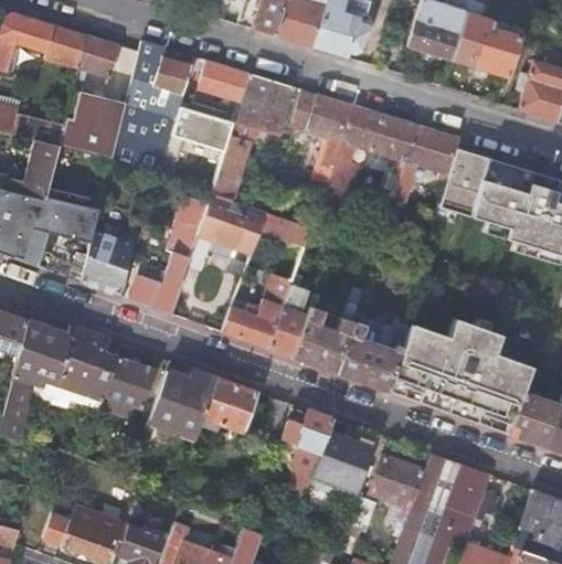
[(264,0),(255,29),(278,35),(289,0),(264,0)]
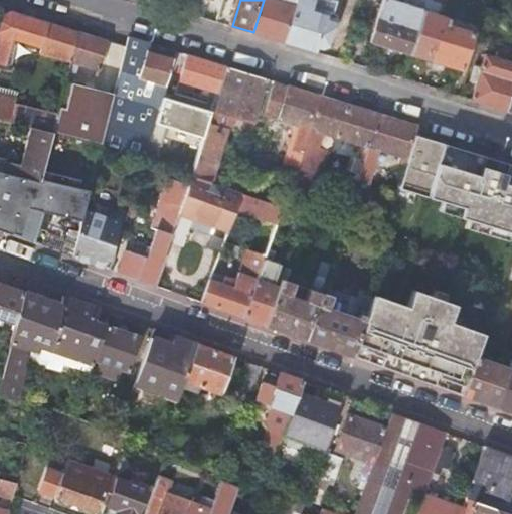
[(287,42),(300,0),(264,0),(253,32),(287,42)]
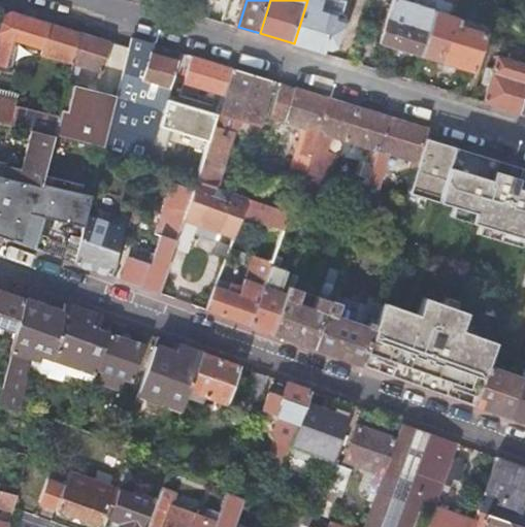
[(307,0),(294,43),(327,54),(331,40),(341,43),(350,19),(345,12),(348,1),(343,0),(307,0)]
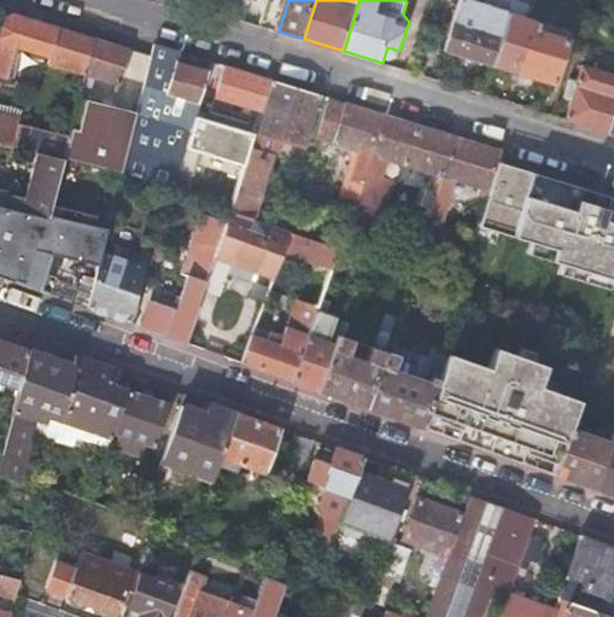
[(462,0),(448,50),(495,64),(495,65),(509,22),(513,5),(507,4),(504,10),(473,0),(462,0)]
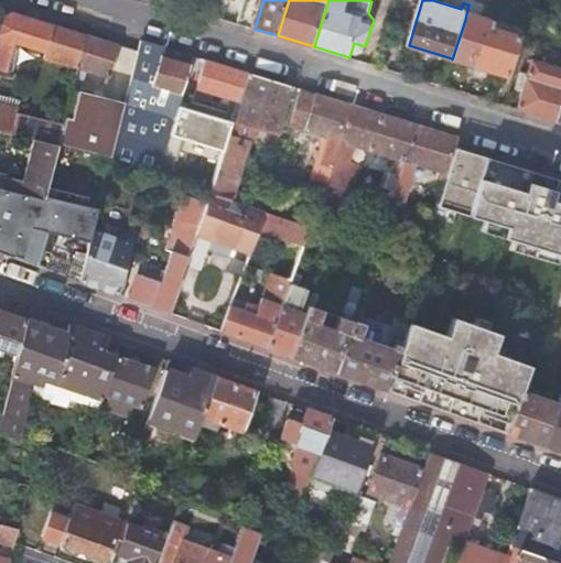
[(489,6),(492,0),(470,0),(468,4),(465,20),(452,60),(506,76),(520,34),(497,28),(499,21),(483,17),(486,4),(489,6)]
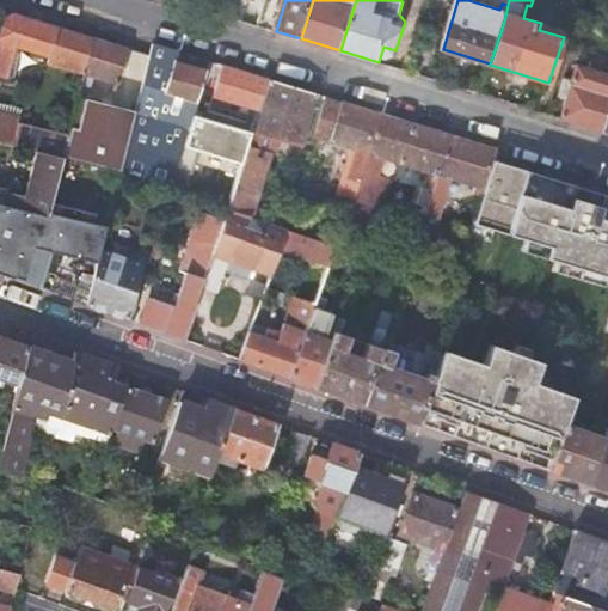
[(86,72),(96,37),(16,13),(0,20),(0,73),(10,77),(18,47),(25,48),(53,56),(51,61),(86,72)]
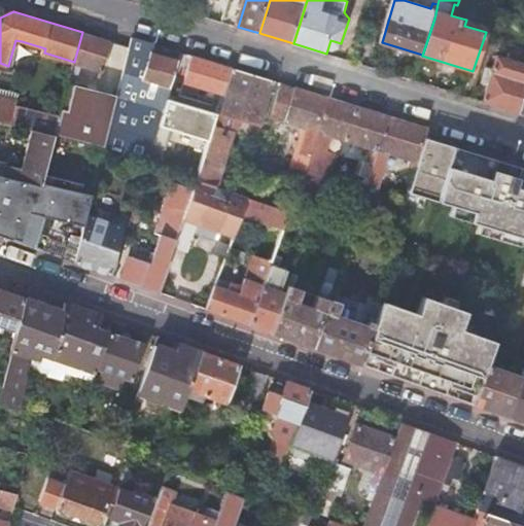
[(113,42),(82,32),(74,62),(72,72),(82,74),(84,67),(105,72),(113,42)]
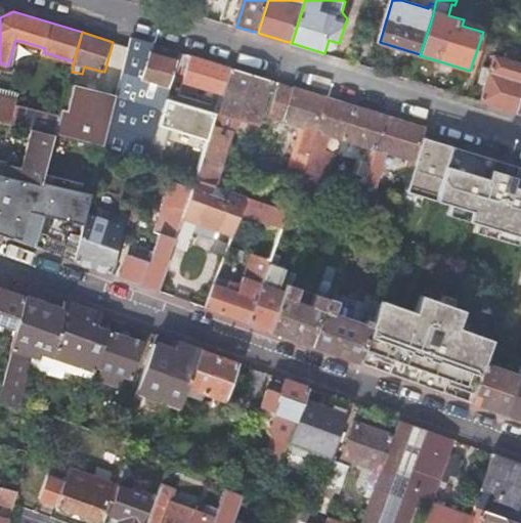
[(133,38),(131,47),(118,95),(118,97),(148,106),(138,139),(154,144),(167,102),(171,89),(182,52),(133,38)]
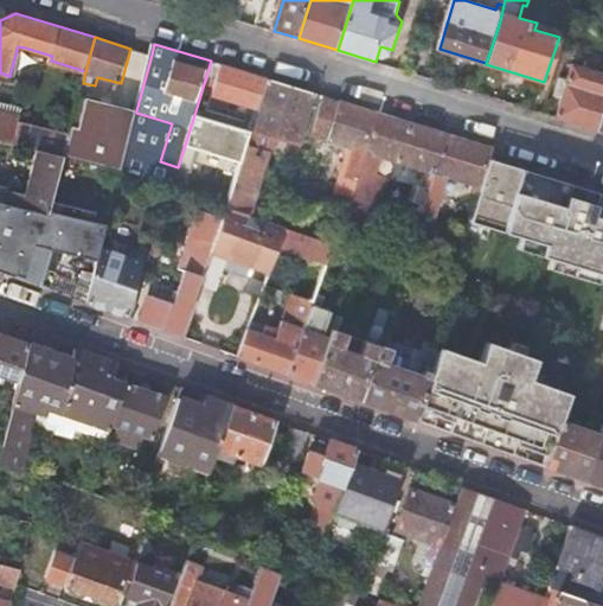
[(18,78),(25,48),(18,46),(10,76),(18,78)]
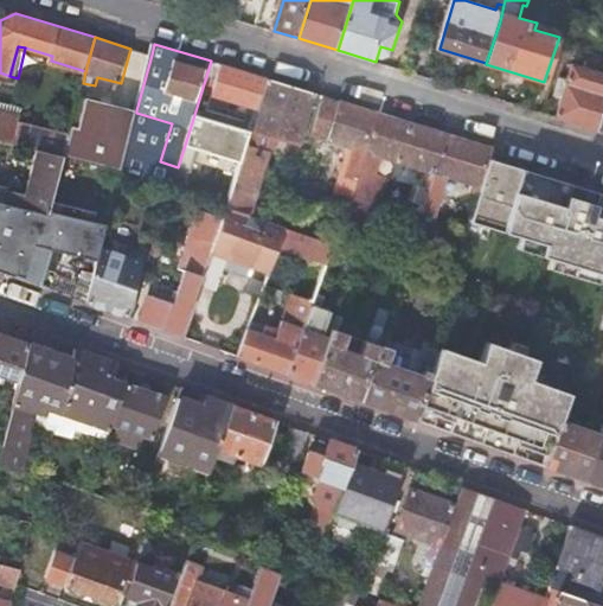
[(602,72),(570,63),(565,78),(570,80),(568,89),(565,97),(558,117),(601,131),(602,126),(602,72)]
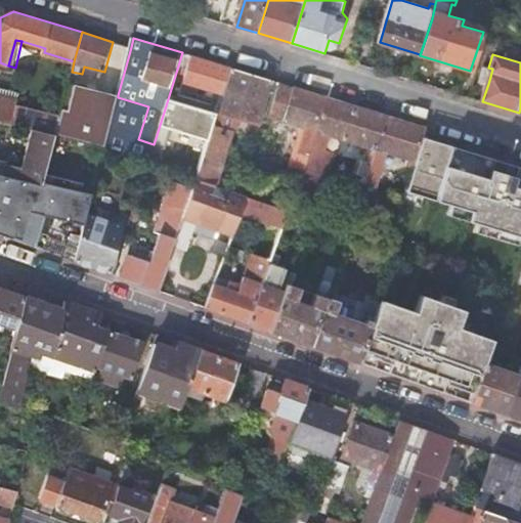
[(230,68),(193,55),(185,83),(208,90),(199,119),(214,123),(230,68)]
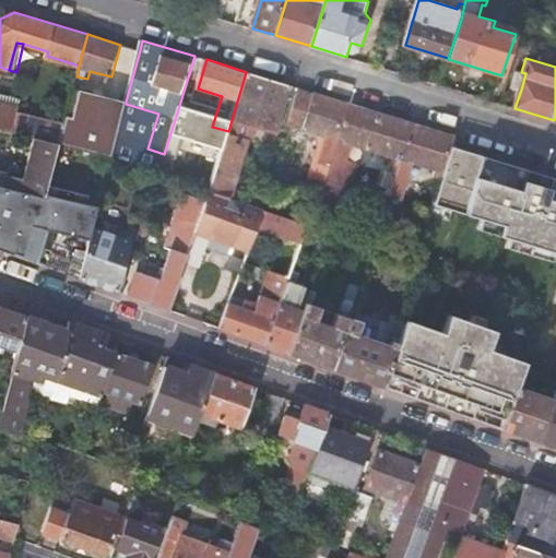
[(210,192),(213,193),(231,199),(249,141),(256,137),(252,130),(253,125),(259,126),(279,132),(293,86),(246,72),(228,131),(210,192)]
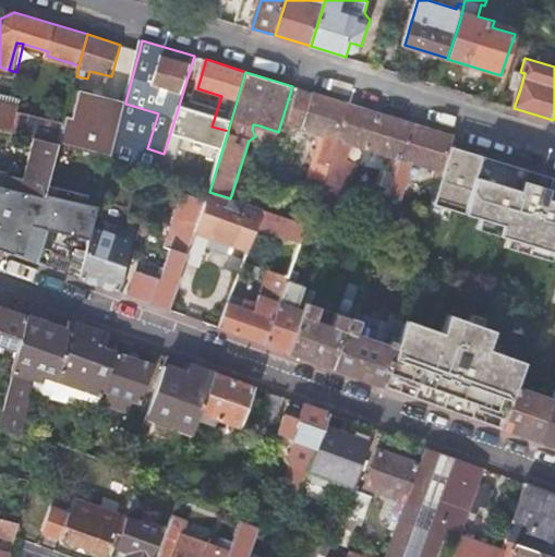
[(350,104),(299,88),(288,124),(327,136),(320,160),(322,161),(316,181),(326,184),(350,104)]
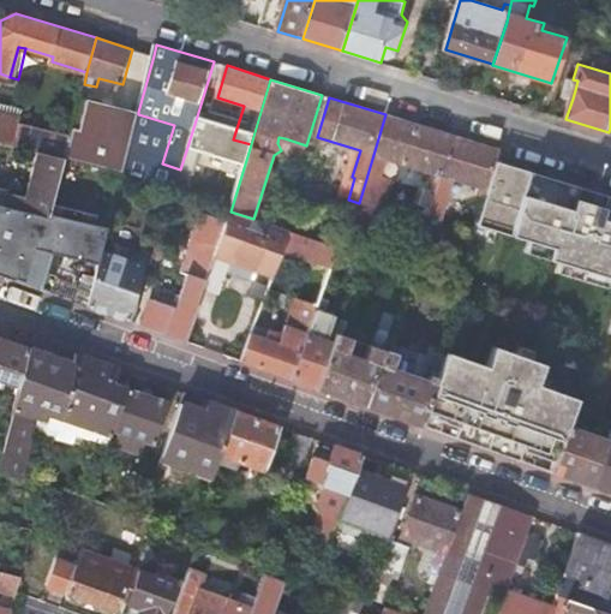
[(138,112),(81,99),(70,141),(66,159),(124,172),(136,124),(138,114),(138,112)]
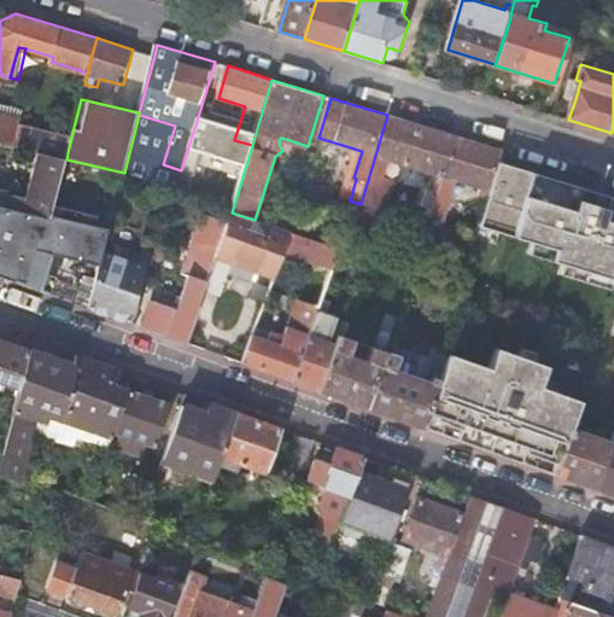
[(24,108),(0,102),(0,115),(21,121),(24,108)]
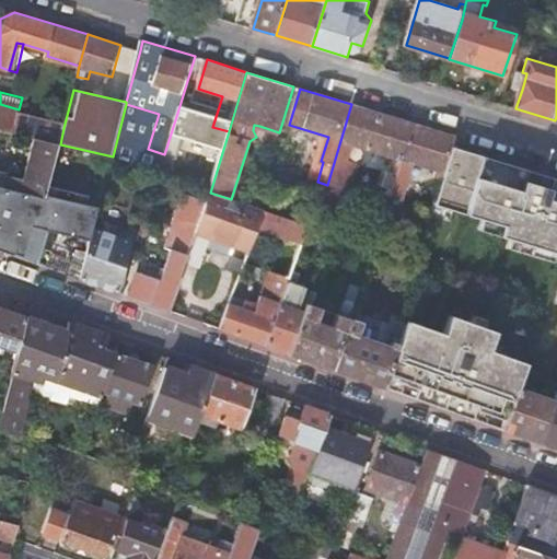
[(198,101),(183,95),(178,109),(194,115),(198,101)]
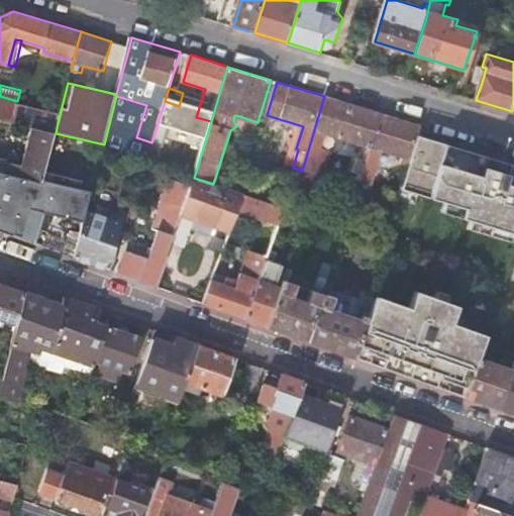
[(17,101),(0,96),(0,119),(32,127),(56,133),(59,118),(16,107),(17,101)]
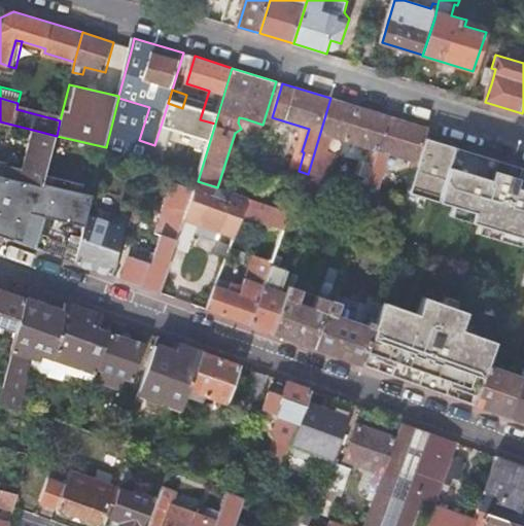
[(390,115),(330,98),(308,174),(302,194),(321,199),(335,153),(327,151),(333,137),(372,149),(369,162),(376,165),(390,115)]
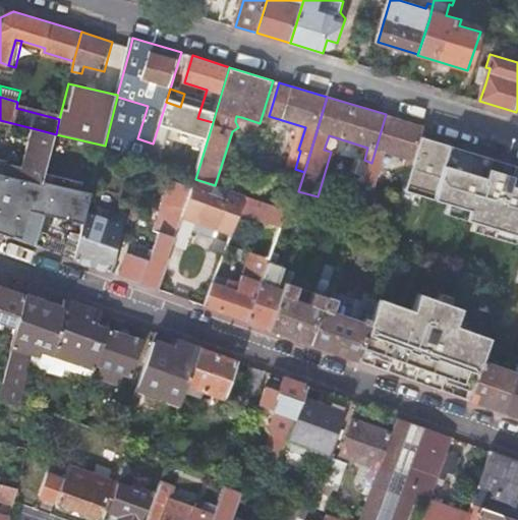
[(115,105),(105,146),(104,150),(121,156),(133,110),(126,108),(127,103),(122,102),(120,106),(115,105)]
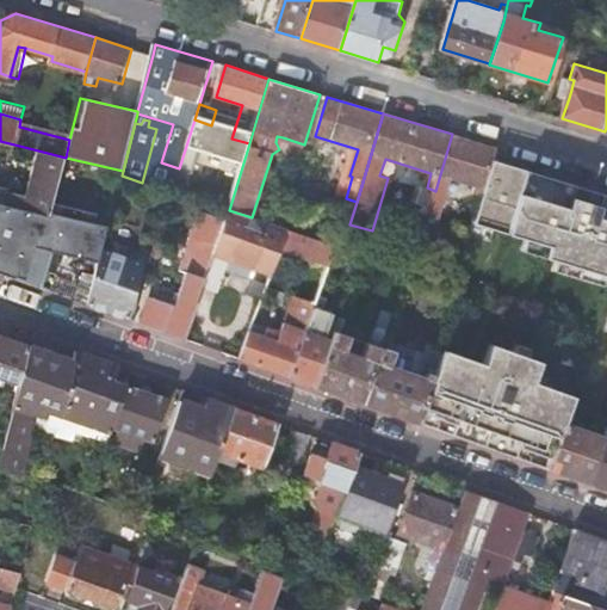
[(497,148),(452,134),(435,191),(431,207),(444,210),(452,178),(485,189),(494,159),(497,148)]
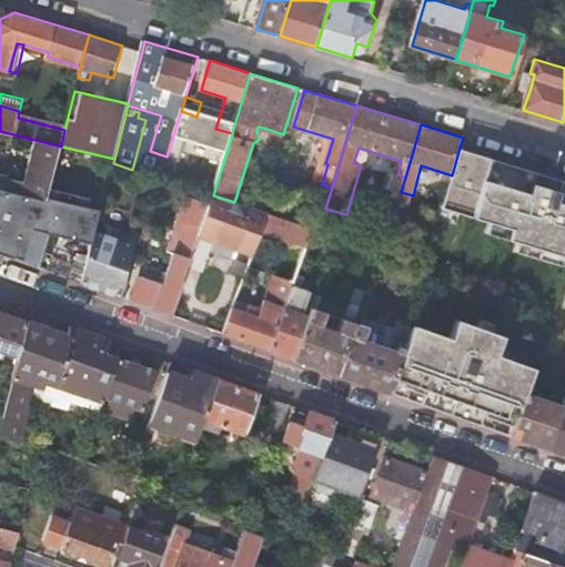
[(47,200),(61,147),(36,140),(24,182),(22,194),(47,200)]
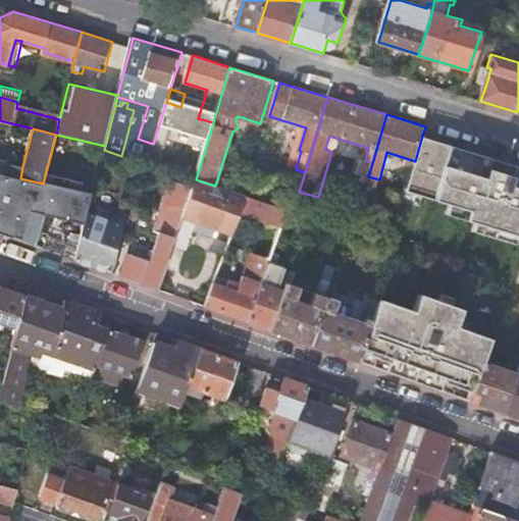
[(105,146),(56,135),(43,184),(20,178),(14,203),(0,199),(0,175),(1,173),(0,172),(0,231),(50,250),(65,190),(93,196),(94,190),(98,174),(104,150),(105,146)]
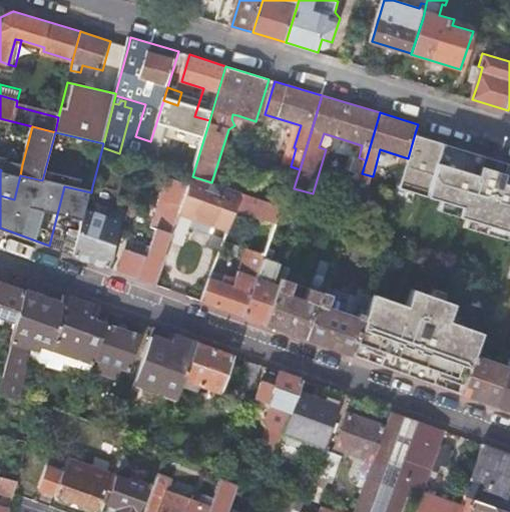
[(500,159),(415,133),(408,158),(404,171),(401,179),(399,188),(442,201),(462,207),(459,214),(482,221),(500,159)]
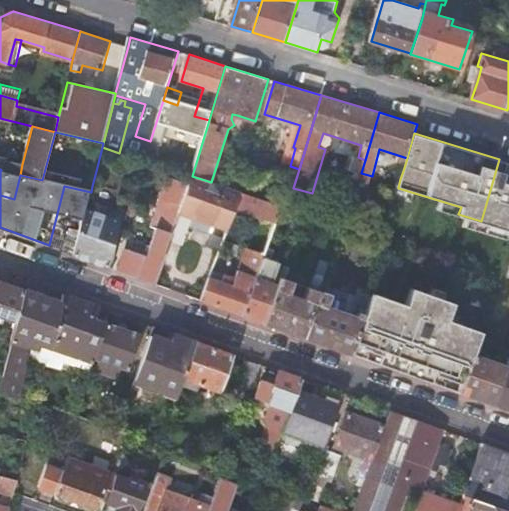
[(150,141),(135,136),(128,156),(144,160),(150,141)]
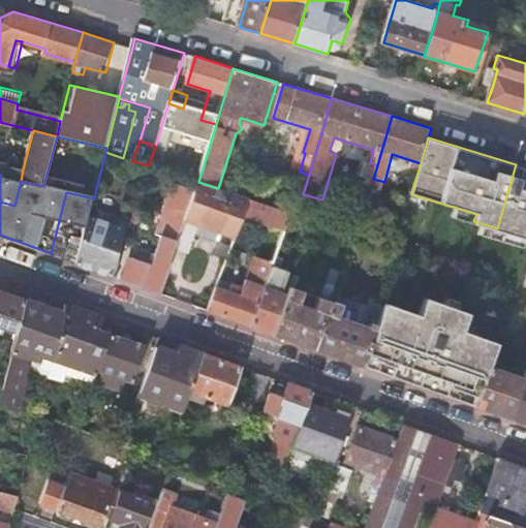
[(336,154),(322,199),(328,202),(341,155),(336,154)]
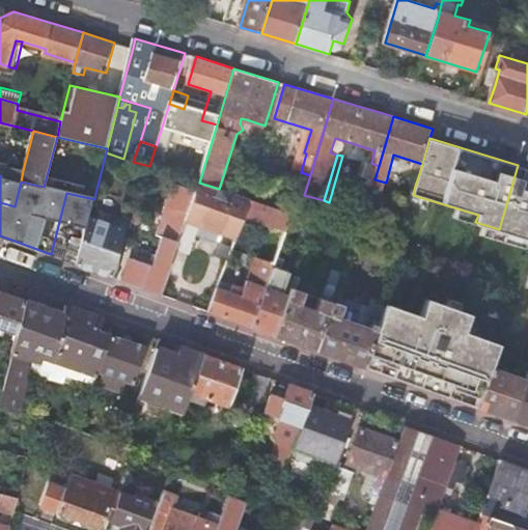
[(374,179),(379,166),(371,163),(369,163),(365,177),(374,179)]
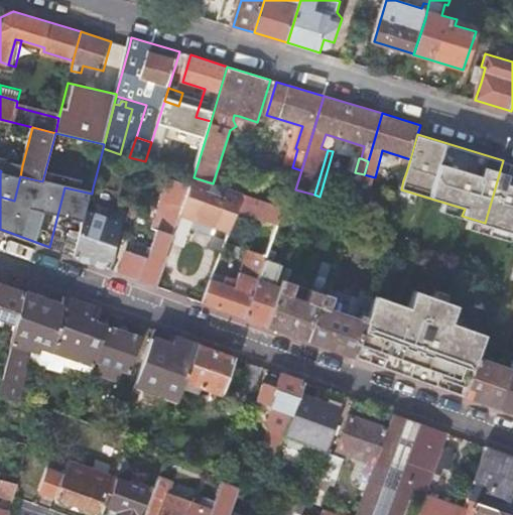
[(511,162),(503,160),(485,223),(484,225),(489,226),(492,227),(511,233),(512,233),(512,169),(509,168),(511,162)]
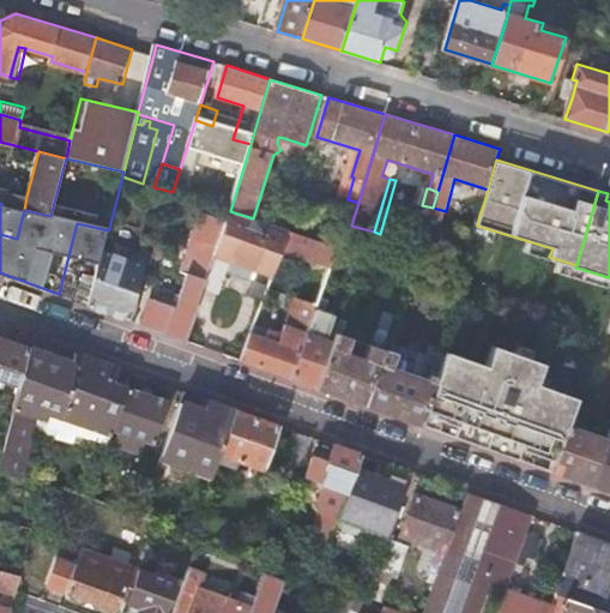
[(5,205),(24,210),(26,197),(8,193),(5,205)]
